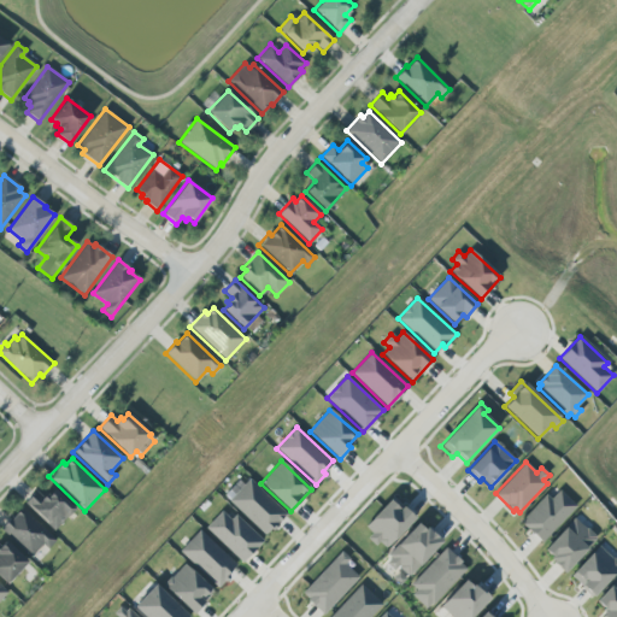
[(248,479),(286,515),(265,535),(228,500),(248,479)]
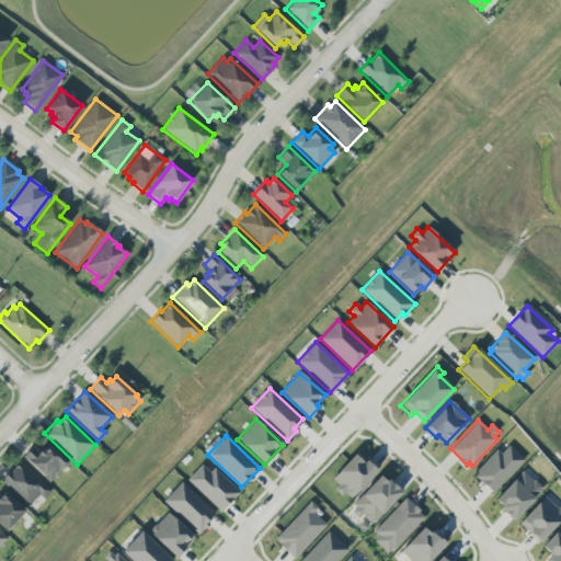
[(49,446),(67,462),(49,482),(22,458),(32,447),(38,451),(41,448),(44,451),(49,446)]
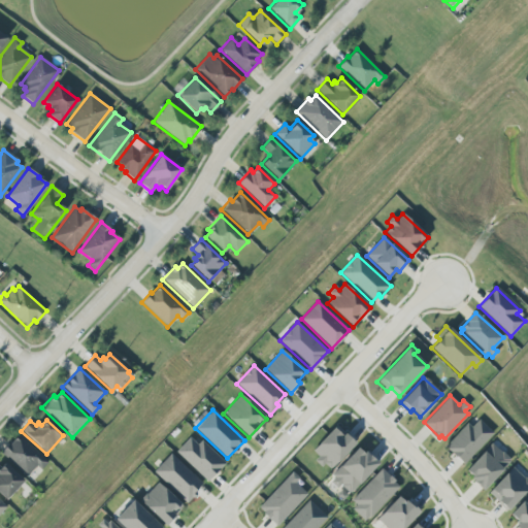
[(444,447),(466,424),(471,428),(479,420),(493,433),(463,464),(444,447)]
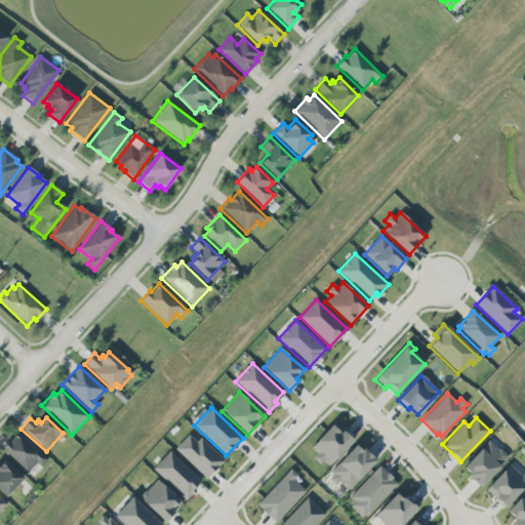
[(310,448),(333,423),(352,441),(328,466),(323,460),(319,465),(313,457),(316,453),(310,448)]
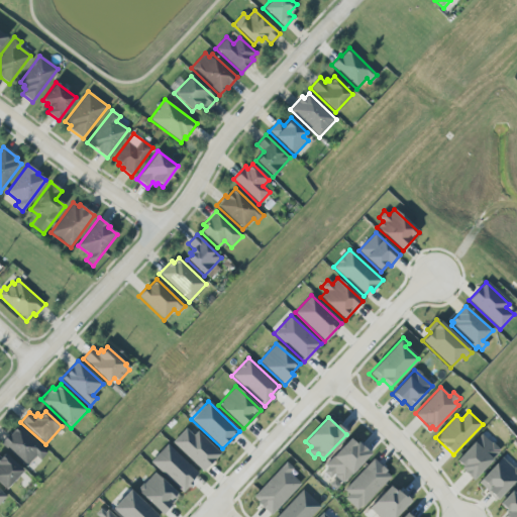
[(26,466),(1,443),(16,425),(46,452),(40,459),(35,455),(26,466)]
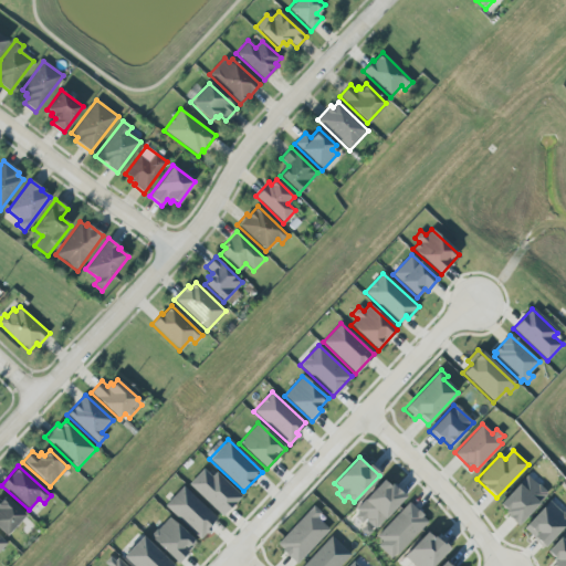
[(216,472),(241,496),(222,516),(188,484),(202,469),(211,478),(216,472)]
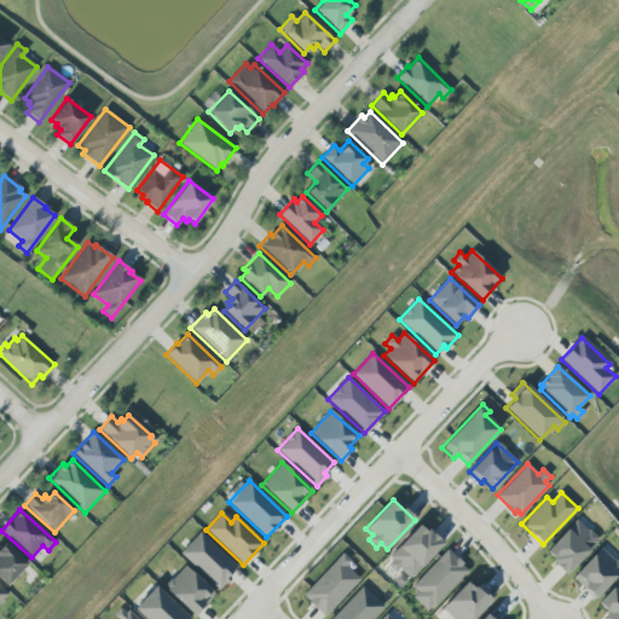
[(545,551),(576,520),(597,542),(565,576),(550,561),(553,559),(545,551)]
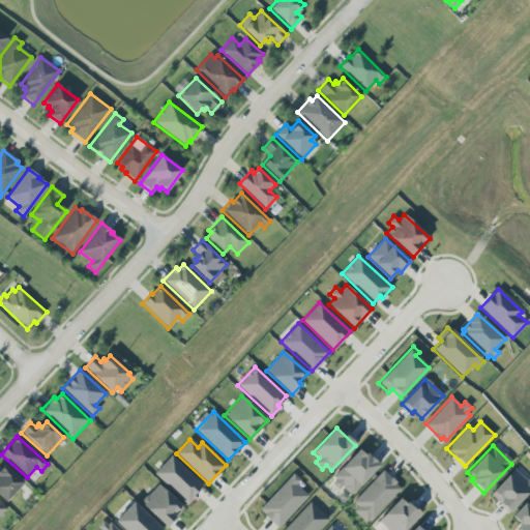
[(350,495),(341,486),(337,490),(331,483),(334,479),(332,476),(358,449),(364,455),(366,453),(379,466),(350,495)]
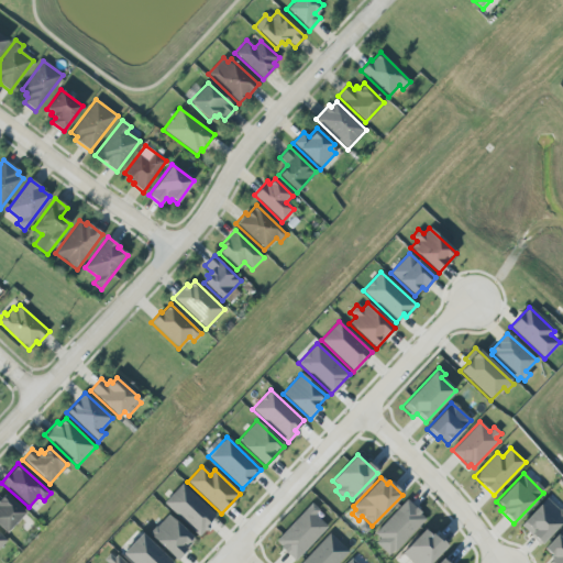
[(181,484),(214,515),(207,523),(209,526),(199,537),(164,503),(181,484)]
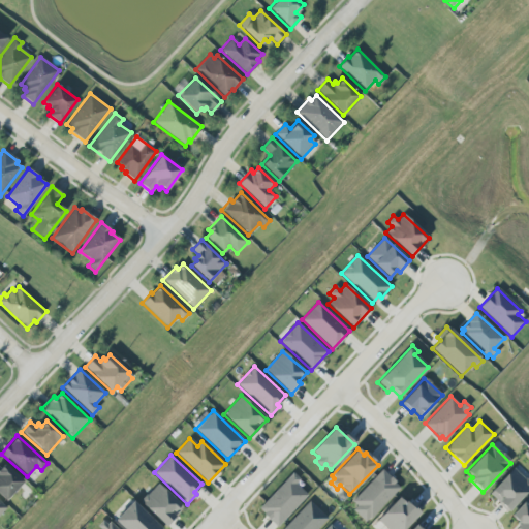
[(0,468),(4,464),(23,481),(5,500),(0,495),(0,468)]
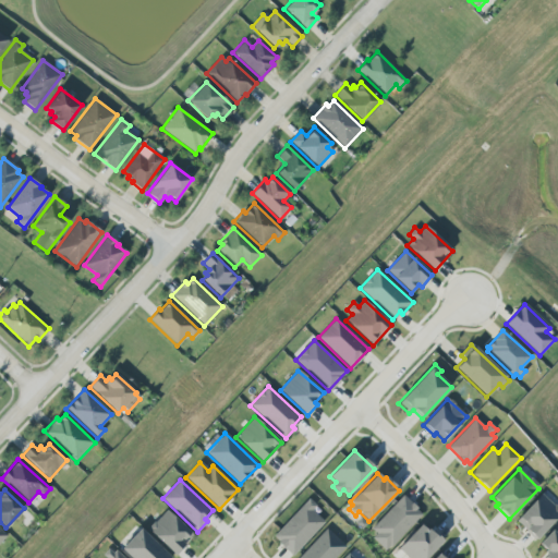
[(557,514),(536,540),(516,522),(540,494),(557,510),(557,514)]
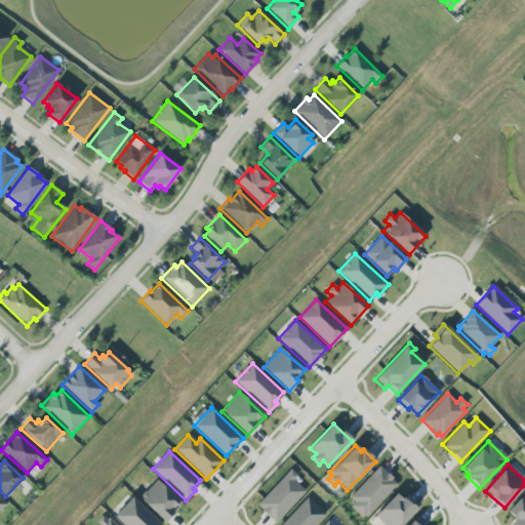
[(350,498),(378,467),(396,484),(363,519),(350,507),(354,502),(350,498)]
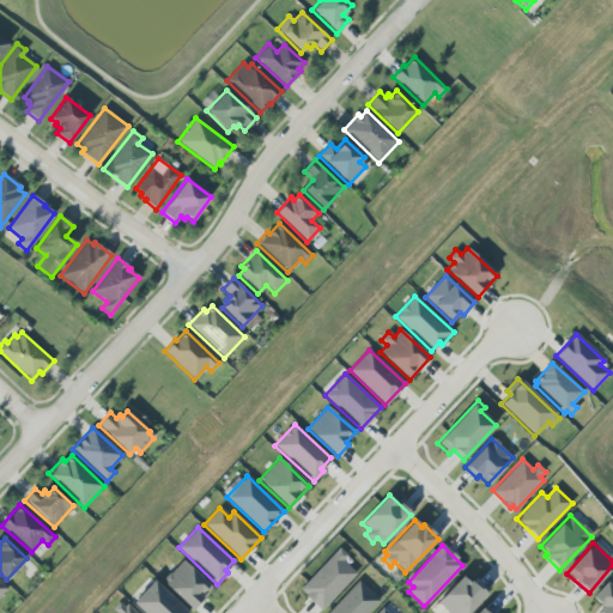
[(356,574),(321,611),(299,590),(339,548),(347,556),(343,562),(356,574)]
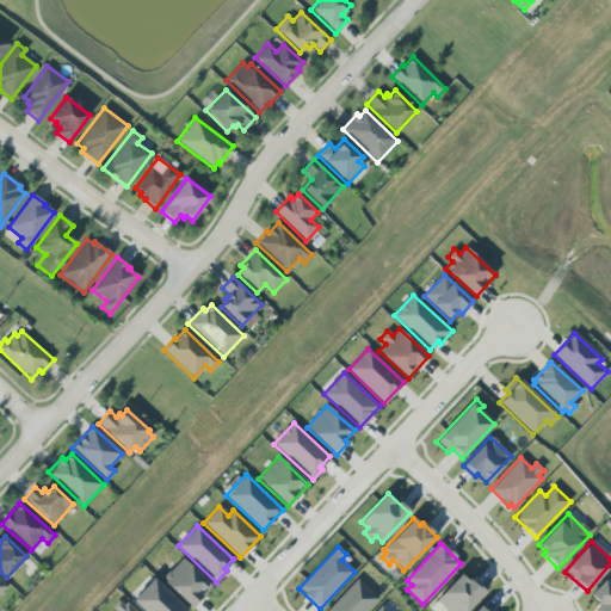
[(181,559),(210,586),(190,608),(161,580),(181,559)]
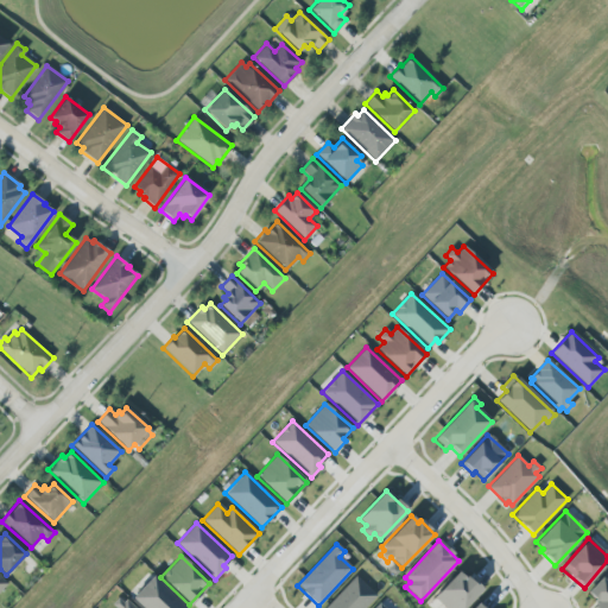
[(586,593),(607,570),(607,607),(591,607),(596,603),(586,593)]
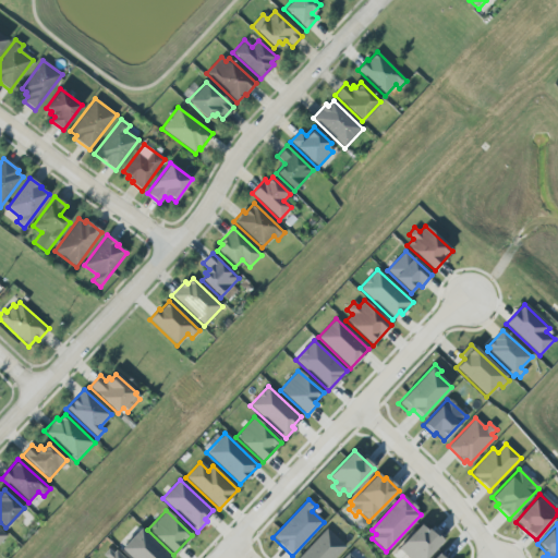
[(408,557),(398,548),(421,525),(426,531),(428,529),(441,542),(425,557),(408,557)]
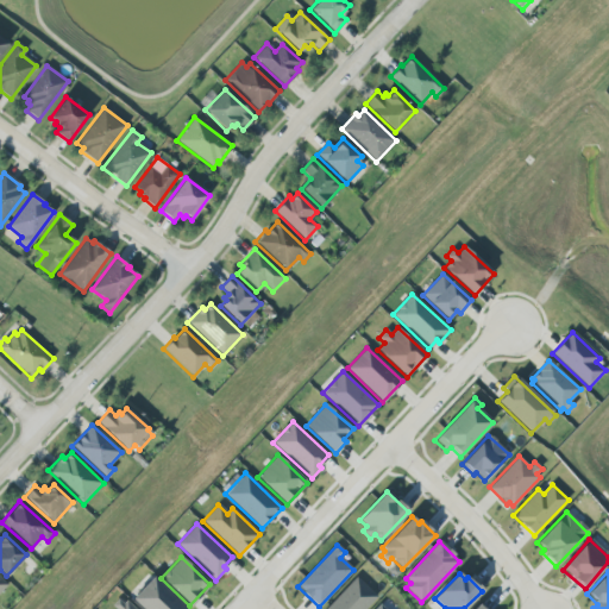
[(326,608),(356,577),(376,597),(364,608),(326,608)]
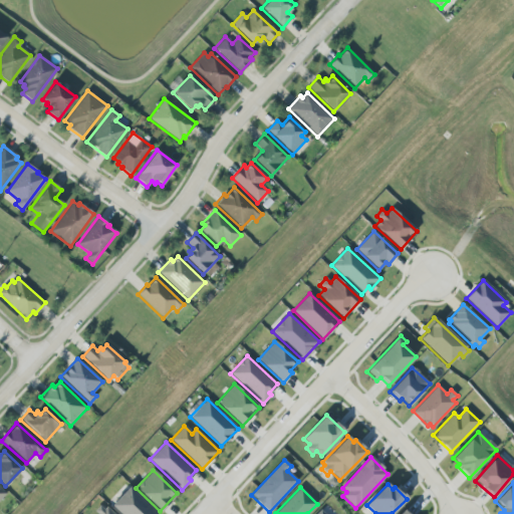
[(129,488),(157,513),(117,513),(110,507),(129,488)]
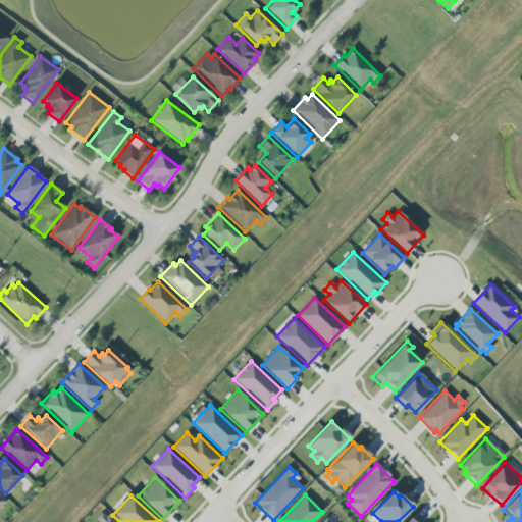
All buildings are outlined.
